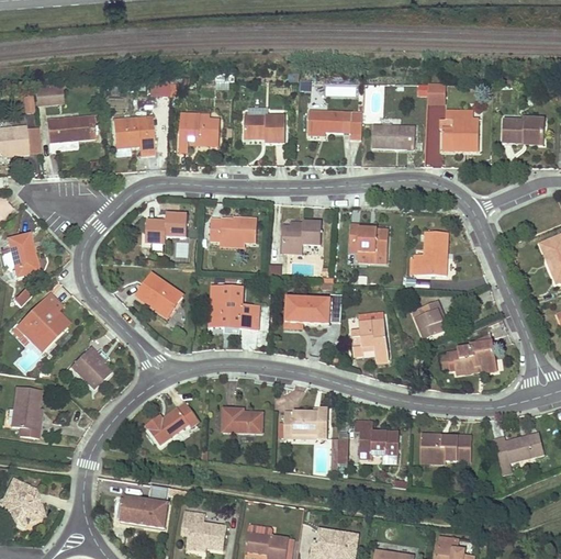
[(299,77),(299,88),(310,88),(310,78),(299,77)]
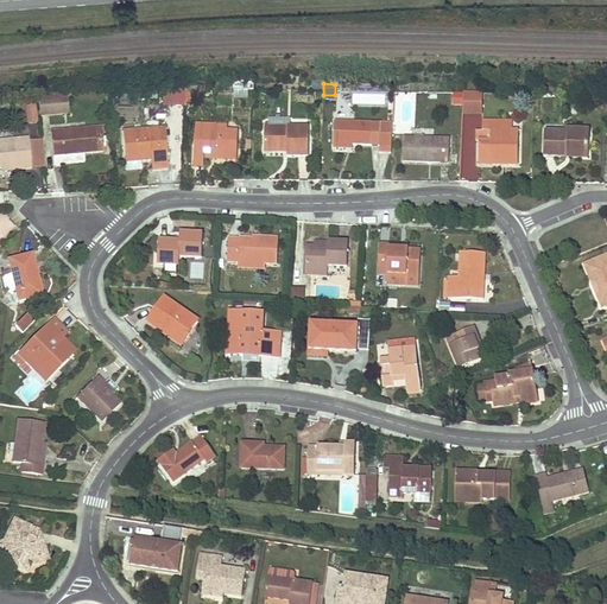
[(162,102),(182,103),(183,86),(163,87),(162,102)]
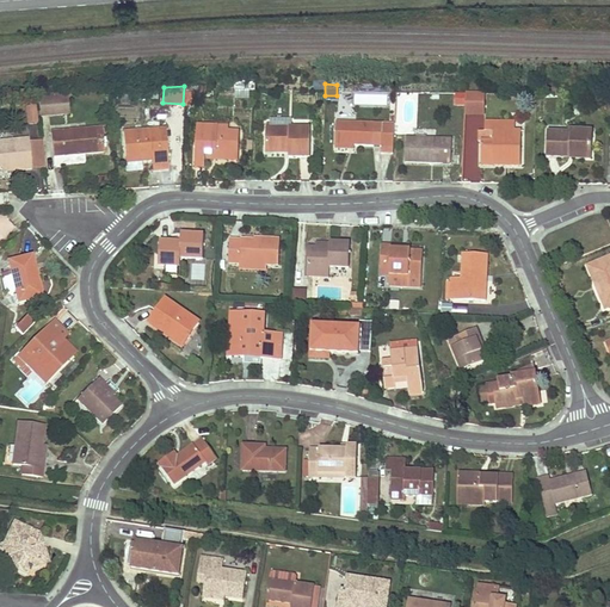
[(197,93),(197,86),(184,86),(183,104),(190,104),(190,93),(197,93)]
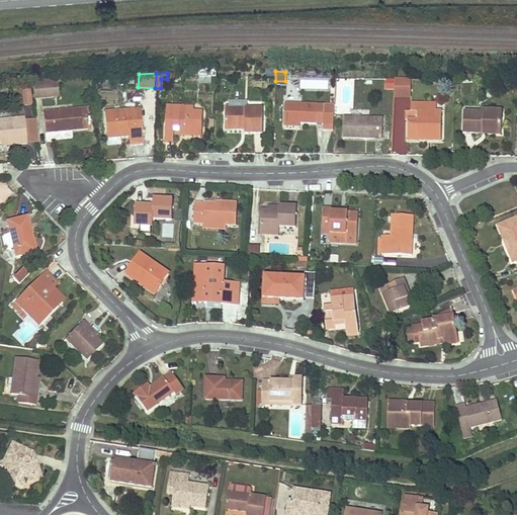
[(409,75),(394,75),(393,93),(408,94),(409,75)]
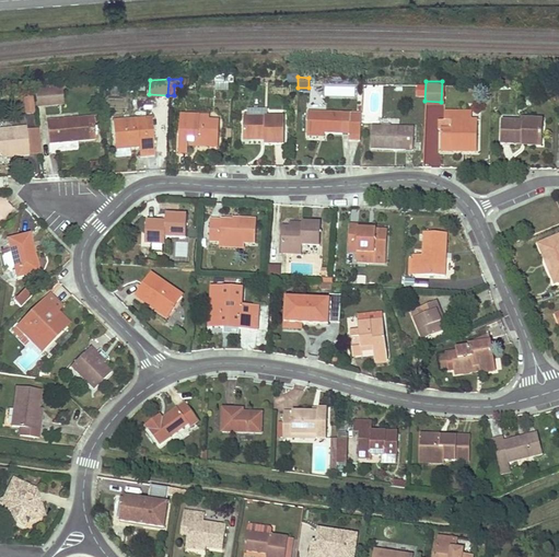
[(54,86),(34,88),(36,104),(55,102),(54,86)]
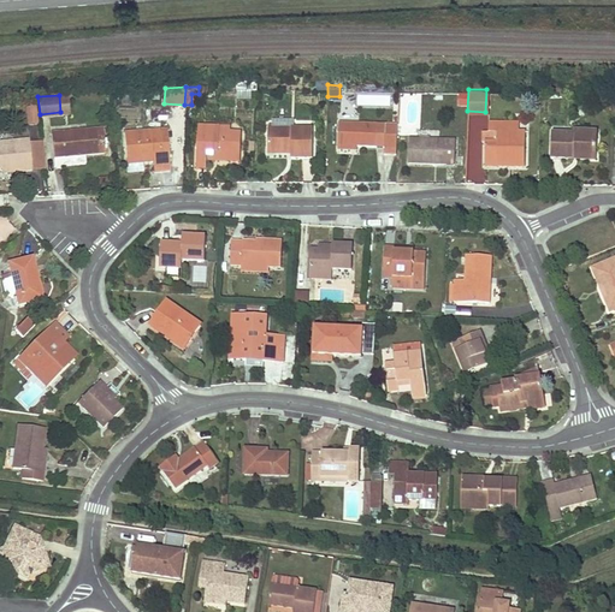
[(36,120),(35,104),(25,104),(27,122),(36,120)]
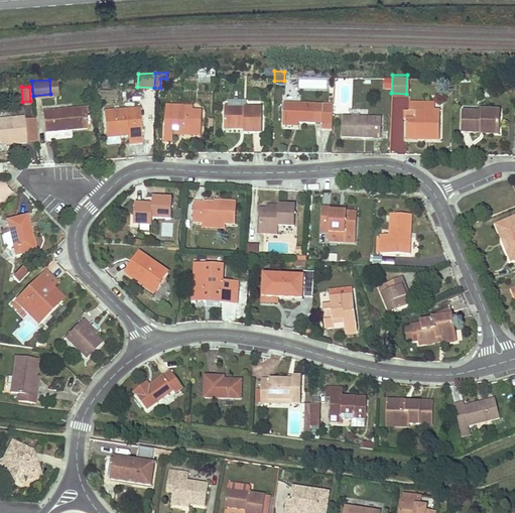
[(297,120),(320,121),(322,102),(282,100),(282,120),(297,120)]
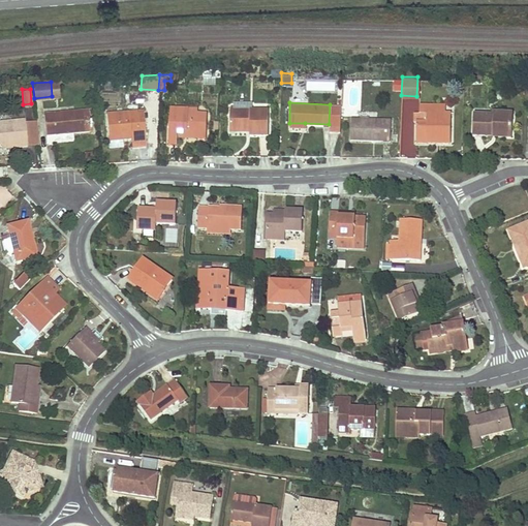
[(426,140),(431,140),(435,141),(435,136),(440,136),(440,141),(449,141),(451,111),(444,111),(444,102),(420,102),(418,111),(426,111),(426,120),(416,120),(415,136),(427,136),(426,140)]
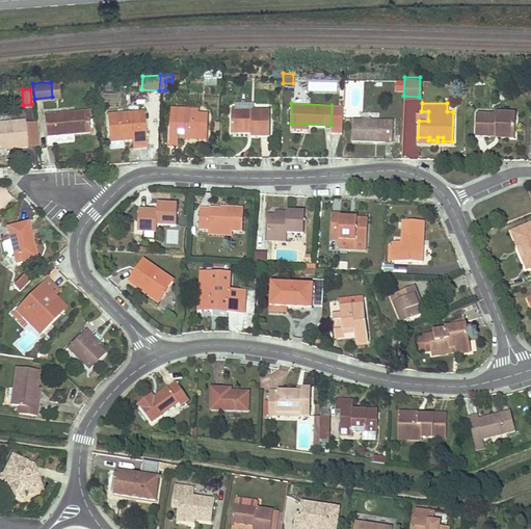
[(330,125),(341,126),(342,105),(332,105),(330,125)]
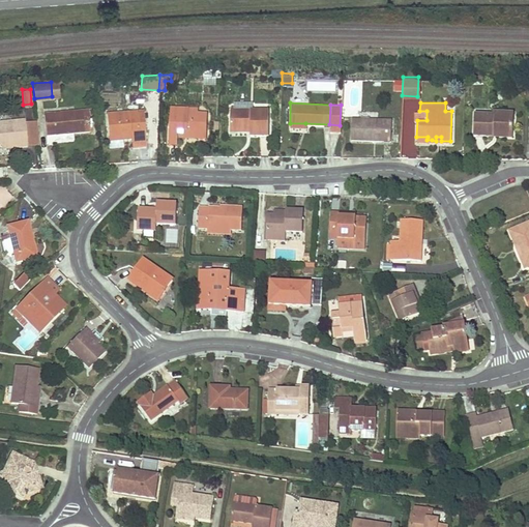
[(169,118),(168,142),(176,142),(177,135),(177,130),(177,127),(182,127),(187,127),(187,136),(205,137),(206,112),(197,111),(198,107),(177,106),(177,119),(169,118)]
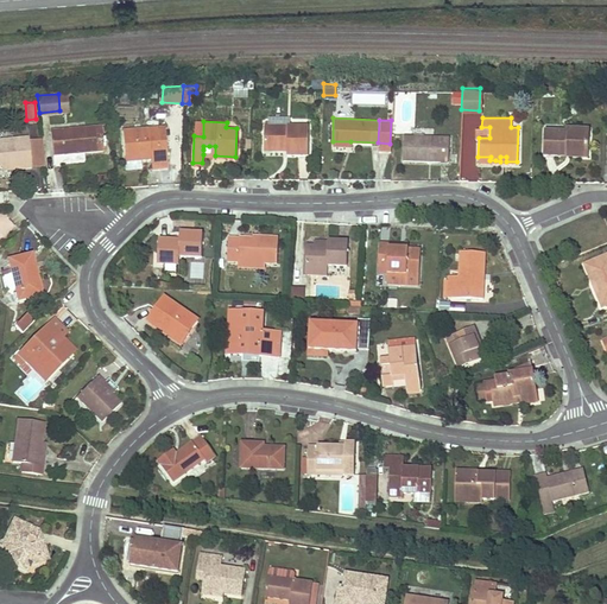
[(195,121),(194,135),(203,137),(203,121),(195,121)]
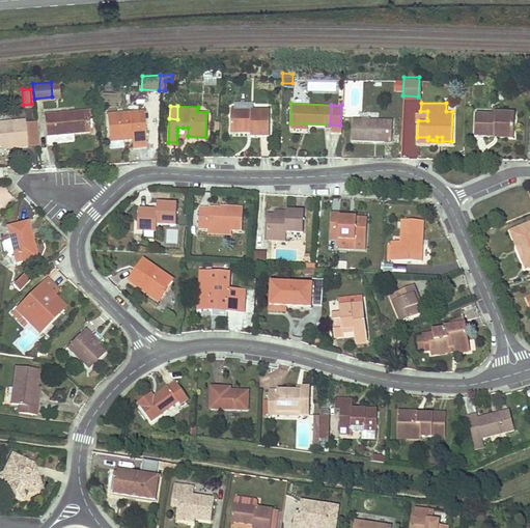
[(88,109),(44,113),(46,141),(73,139),(72,132),(89,130),(88,109)]
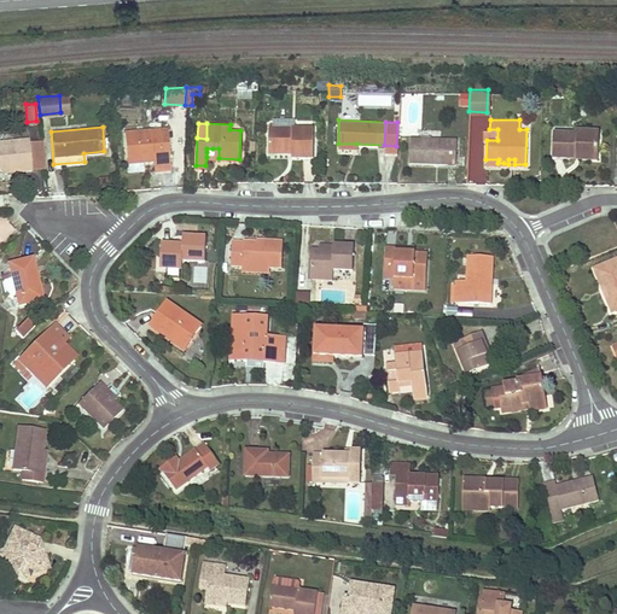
[(141,159),(147,159),(152,159),(153,165),(169,164),(167,127),(123,130),(124,157),(141,156),(141,159)]
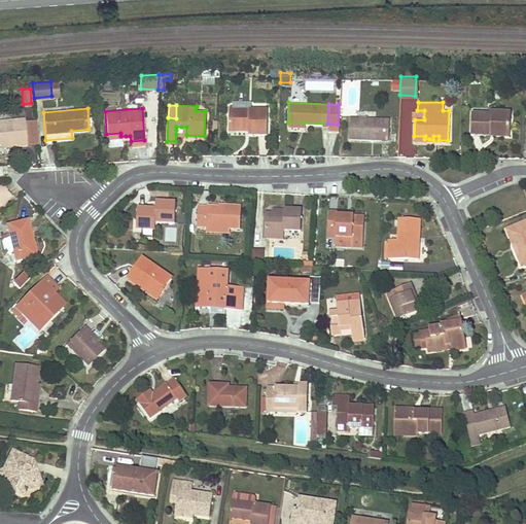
[(244,126),(246,126),(248,126),(248,128),(248,133),(266,134),(267,109),(251,109),(233,109),(229,108),(229,128),(244,128),(244,126)]
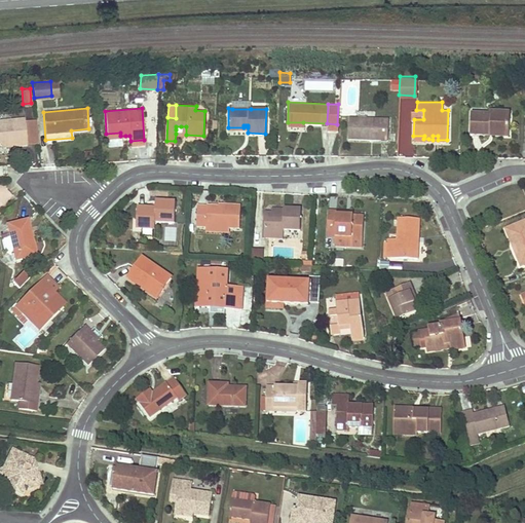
[(471,111),(470,122),(470,133),(488,134),(488,128),(509,129),(509,110),(488,109),(488,112),(471,111)]
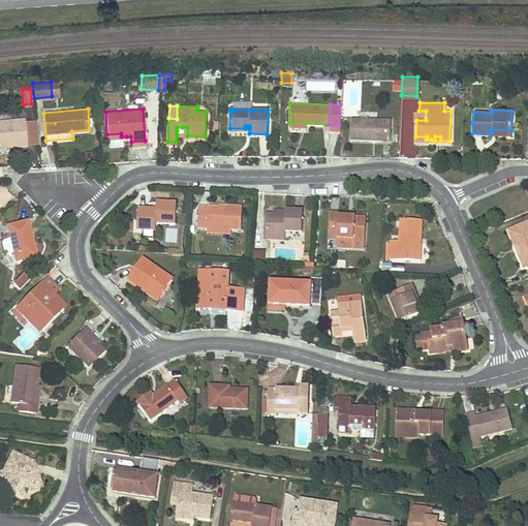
[(350,137),(370,138),(390,140),(391,117),(350,116),(350,137)]
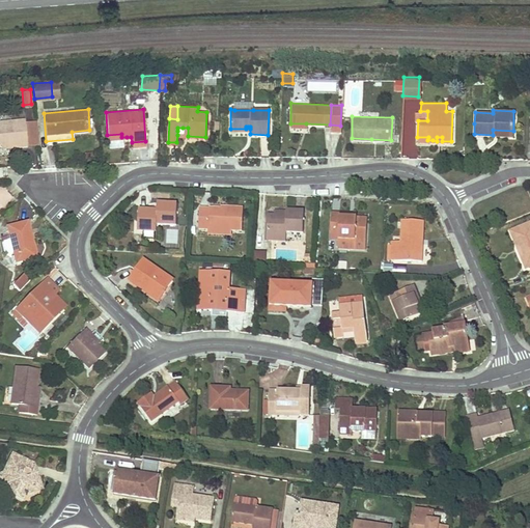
[(0,143),(1,143),(3,143),(6,143),(6,146),(26,144),(24,118),(0,120),(0,143)]
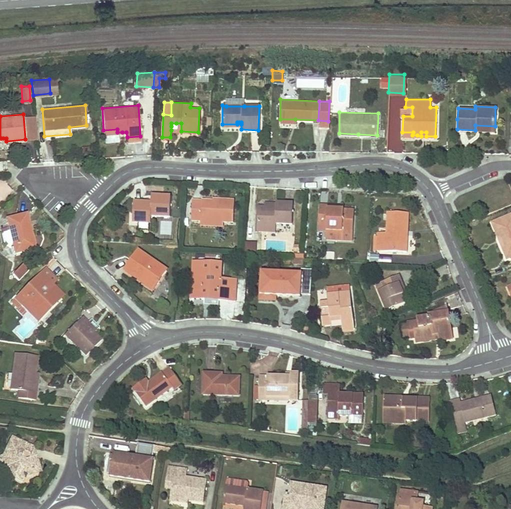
[(34,139),(32,114),(23,114),(25,139),(34,139)]
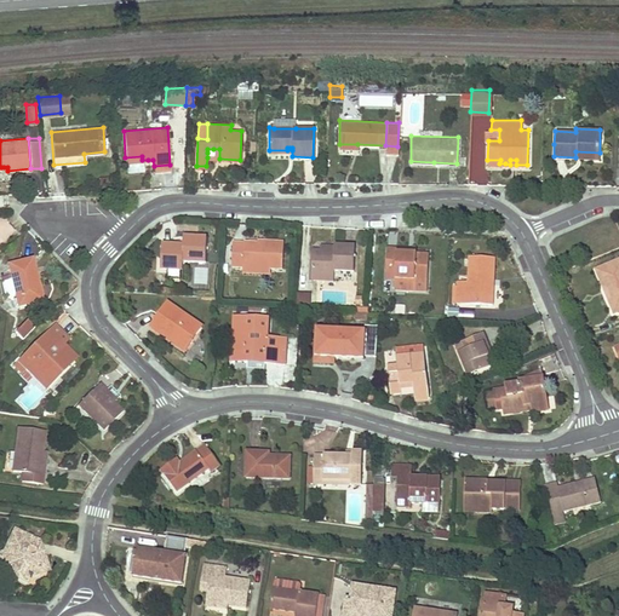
[(182,259),(193,259),(205,260),(205,236),(182,235),(182,242),(161,242),(160,266),(182,268),(182,259)]
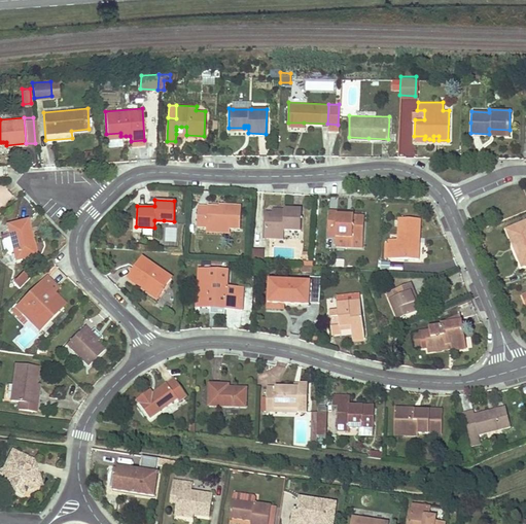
[(196,223),(201,224),(206,224),(229,225),(239,226),(241,204),(223,203),(223,205),(197,204),(196,223)]
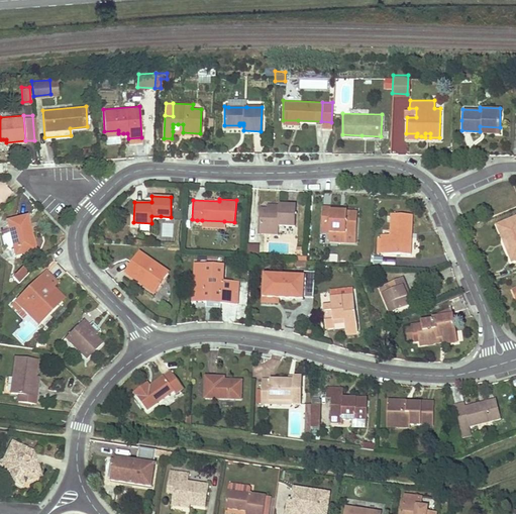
[(260,206),(259,216),(259,226),(278,227),(278,223),(294,223),(295,203),(278,202),(278,203),(278,209),(274,209),(274,207),(266,206),(260,206)]
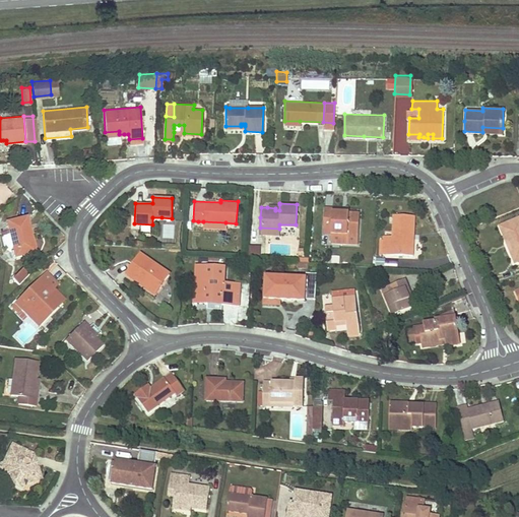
[(357,233),(358,221),(358,211),(347,210),(332,209),(332,206),(323,205),(322,227),(330,227),(330,231),(330,241),(357,242),(357,233)]
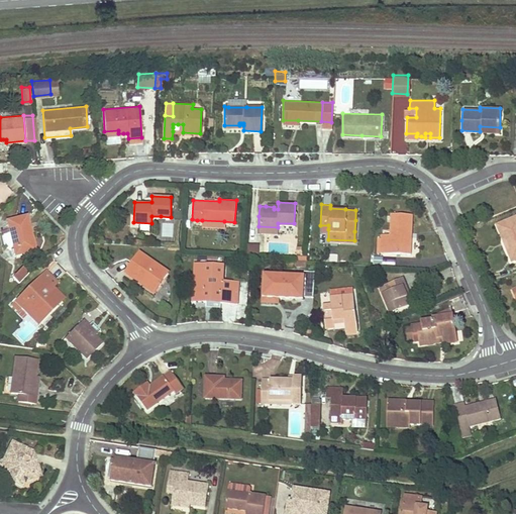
[(411,230),(411,221),(412,213),(390,211),(389,232),(381,232),(380,239),(376,239),(376,250),(380,250),(410,252),(411,234),(409,234),(409,230),(411,230)]
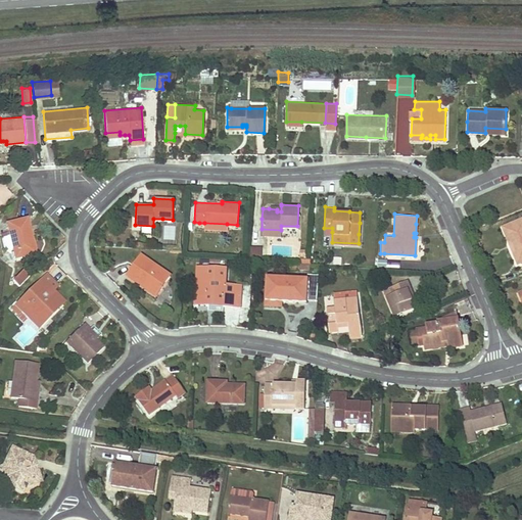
[(519,261),(521,258),(521,217),(502,225),(508,241),(511,240),(519,261)]
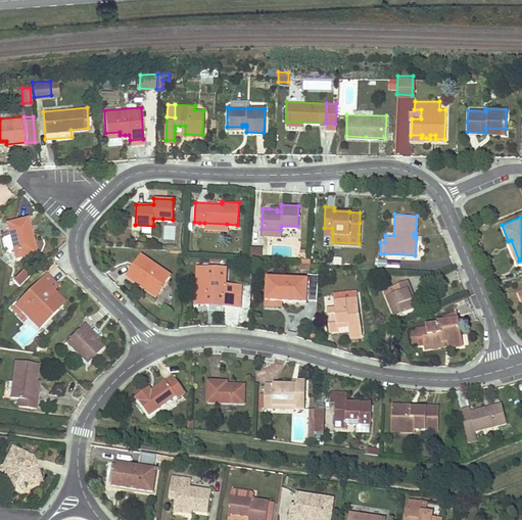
[(12,247),(14,256),(32,252),(29,236),(30,235),(27,218),(6,222),(8,231),(9,235),(12,247)]
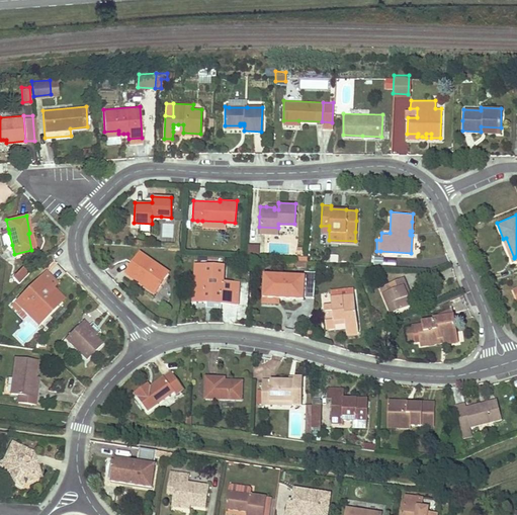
[(12,245),(9,233),(0,235),(3,247),(12,245)]
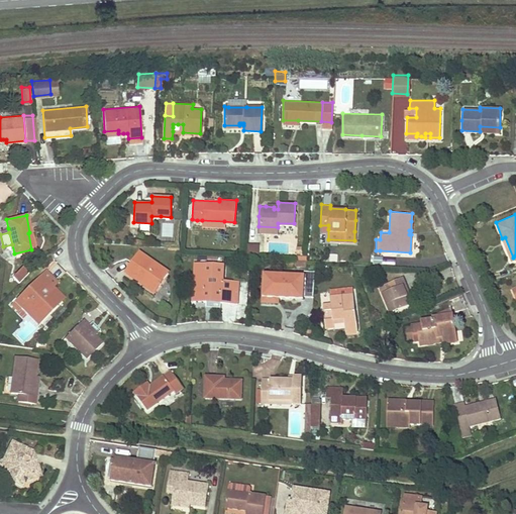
[(513,258),(505,237),(502,238),(510,259),(513,258)]
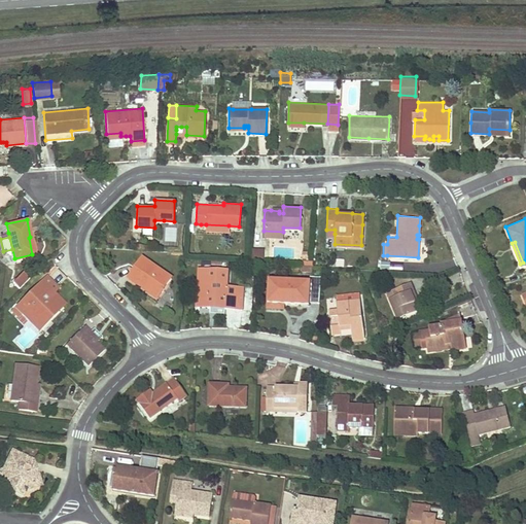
[(261,258),(261,247),(250,246),(249,257),(261,258)]
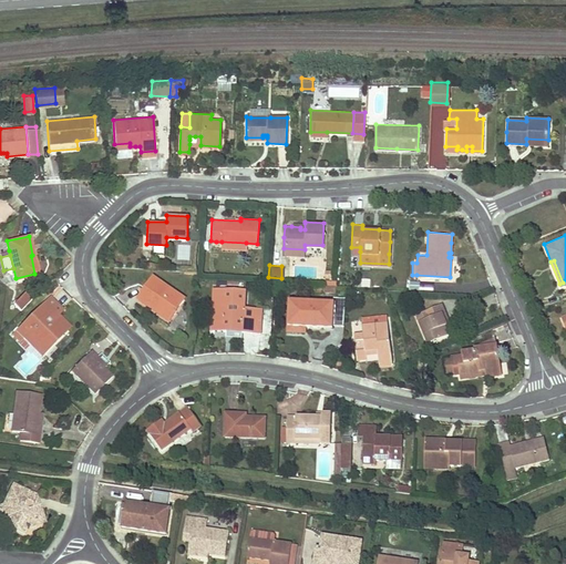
[(137,296),(150,305),(152,301),(162,309),(164,306),(171,310),(176,303),(178,305),(183,297),(153,276),(137,296)]
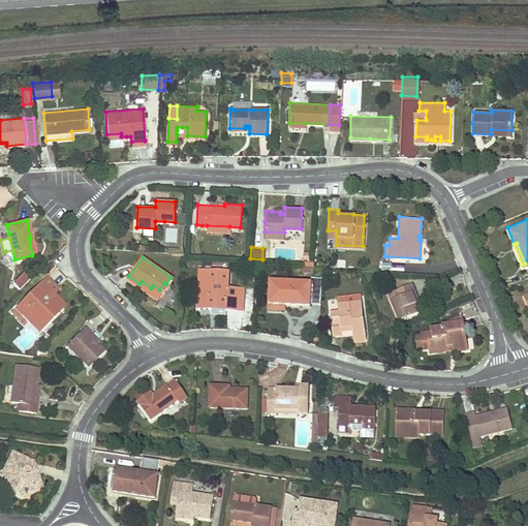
[(226,305),(225,306),(225,307),(242,308),(243,287),(226,286),(227,270),(198,268),(195,305),(209,306),(210,303),(215,303),(215,304),(226,305)]
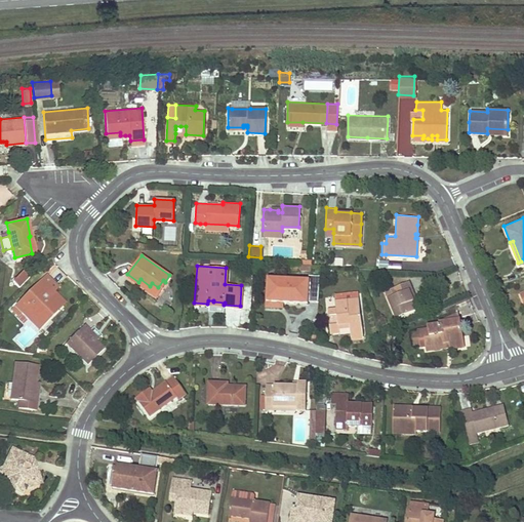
[(12,279),(18,285),(29,276),(23,269),(12,279)]
